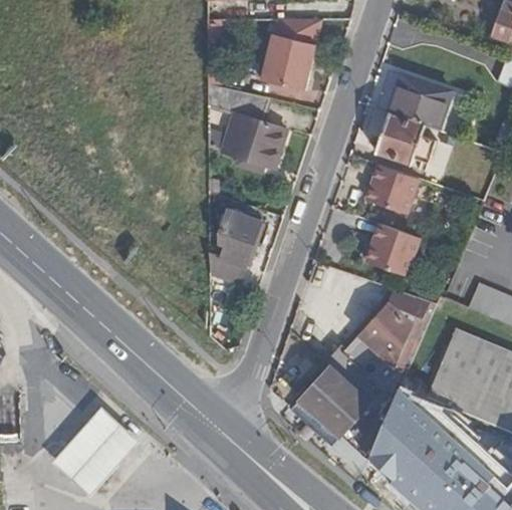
[(511,0),(502,0),(491,33),(507,39),(511,27),(511,26),(511,0)]
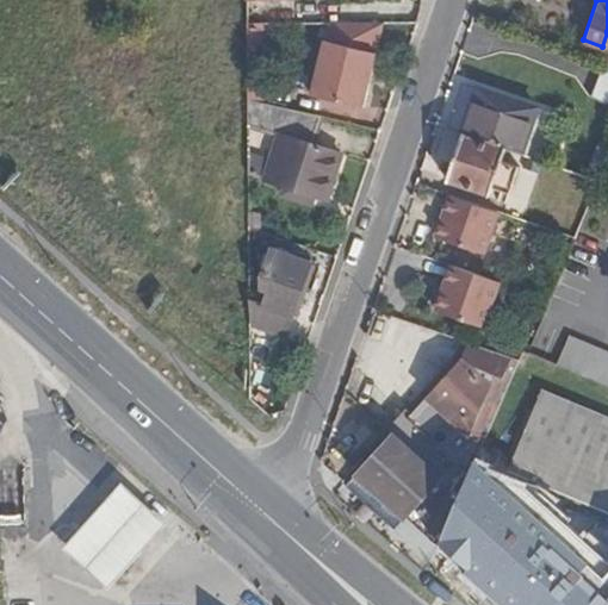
[(370,76),(383,22),(326,22),(308,93),(363,105),(367,85),(363,85),(365,75),(370,76)]
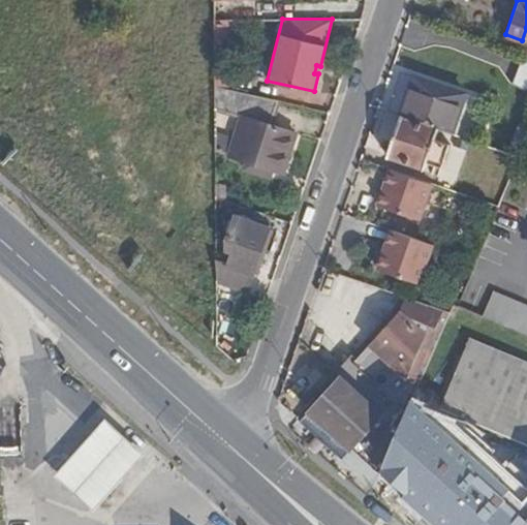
[(402,71),(398,85),(409,89),(413,74),(402,71)]
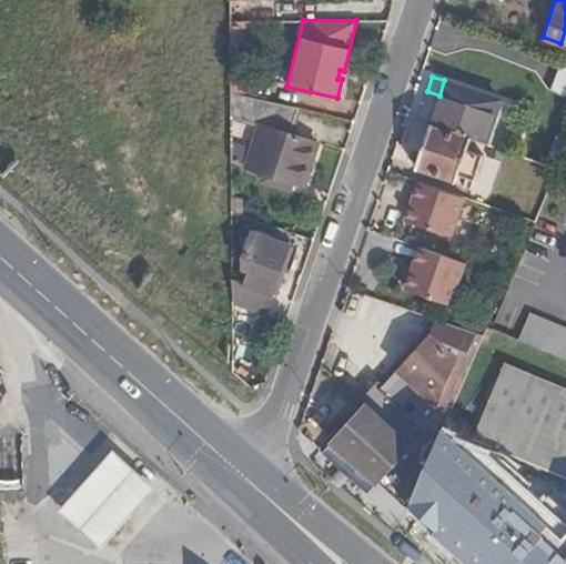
[(440,96),(427,91),(418,117),(430,121),(414,165),(454,180),(456,171),(471,177),(478,155),(464,150),(470,133),(484,138),(498,98),(444,80),(440,96)]
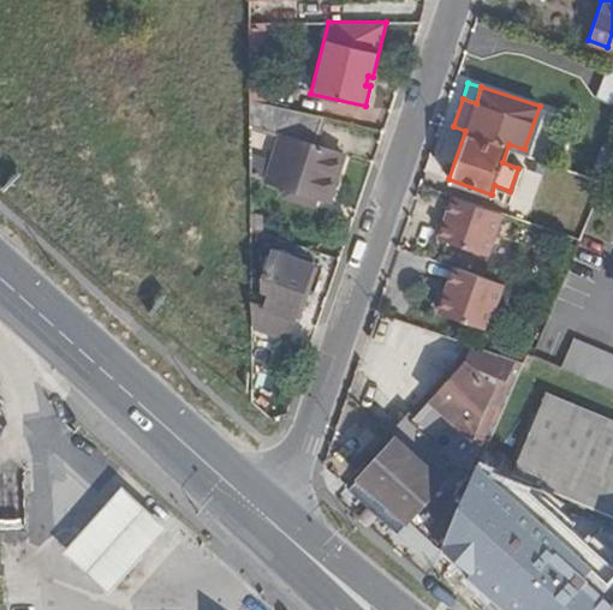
[(305,144),(315,114),(249,99),(249,126),(280,136),(265,180),(325,201),(340,155),(305,144)]
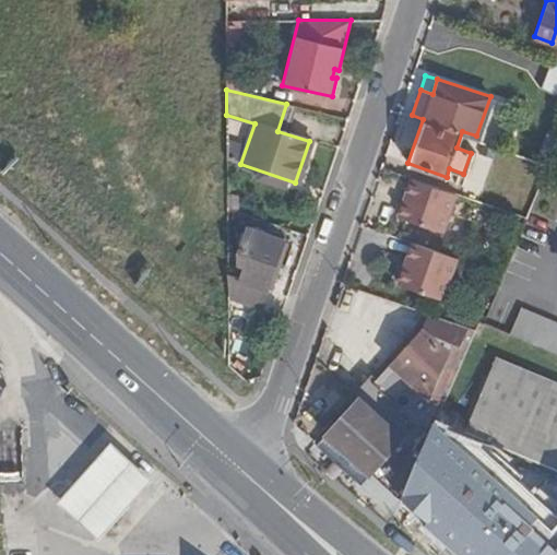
[(442,231),(457,192),(412,177),(399,215),(442,231)]
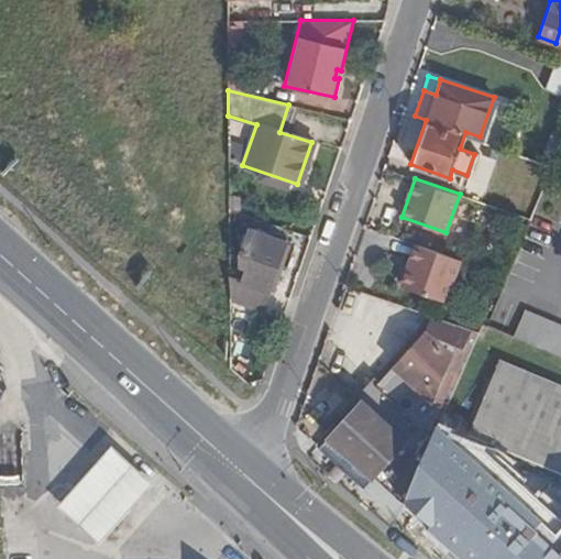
[(229,275),(229,297),(263,308),(286,240),(252,228),(241,264),(246,266),(242,280),(229,275)]
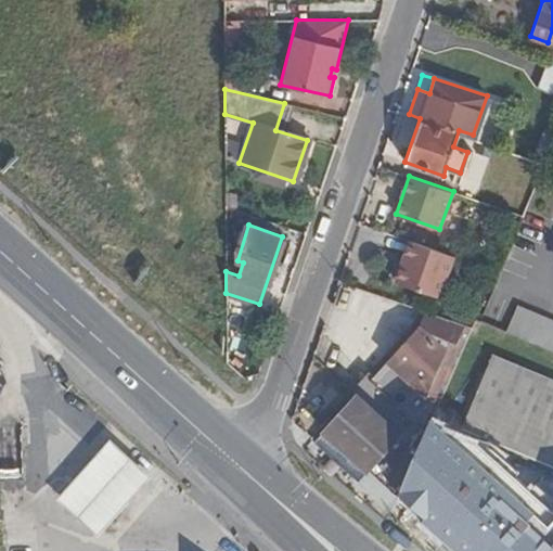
[(441,299),(457,258),(412,242),(397,283),(441,299)]
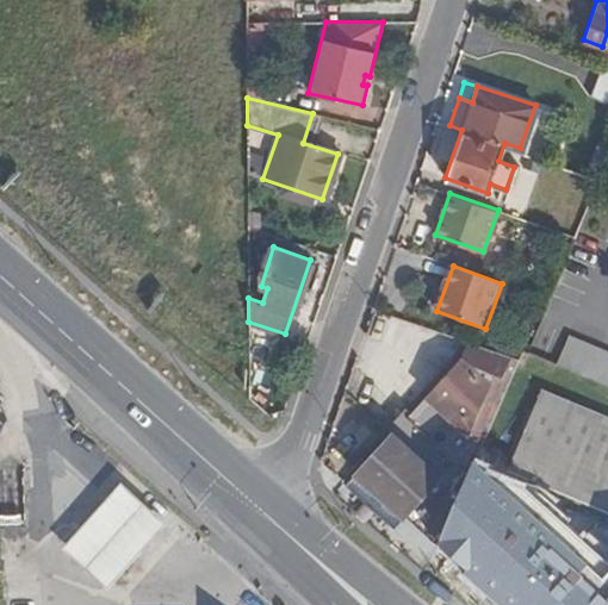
[(607,351),(568,335),(556,362),(607,384),(607,351)]
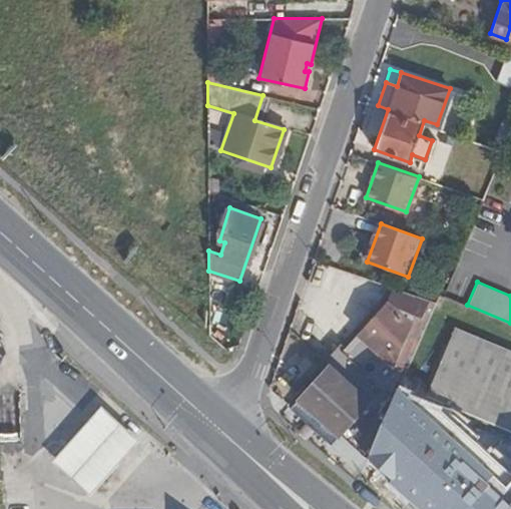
[(431,302),(394,288),(389,303),(306,391),(300,398),(366,458),(386,417),(394,400),(388,396),(431,302)]
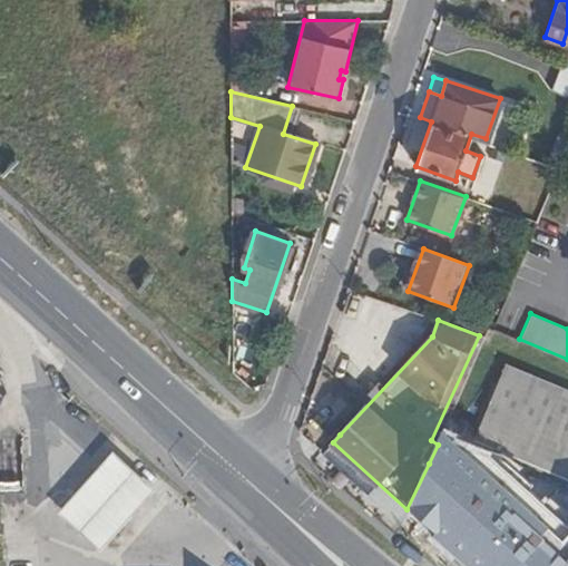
[(567,390),(503,364),(482,417),(567,451),(567,390)]
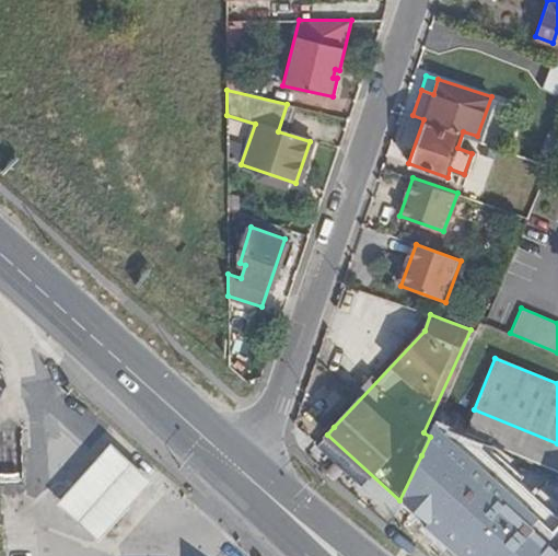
[(393,514),(399,500),(327,435),(316,447),(393,514)]
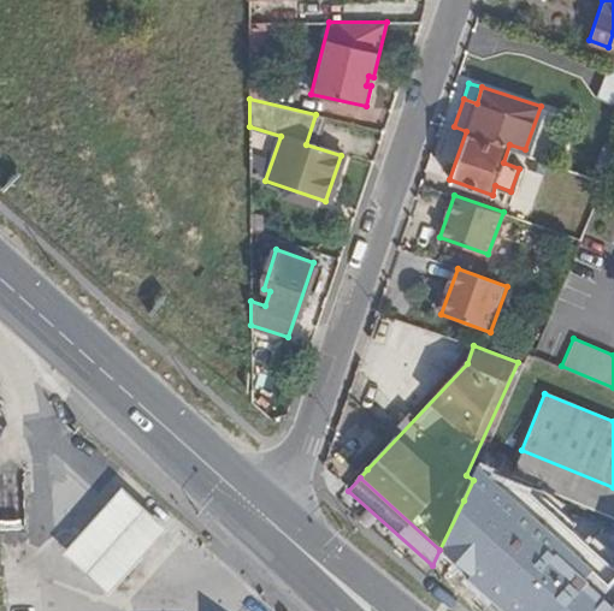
[(120,485),(63,550),(106,589),(164,525),(120,485)]
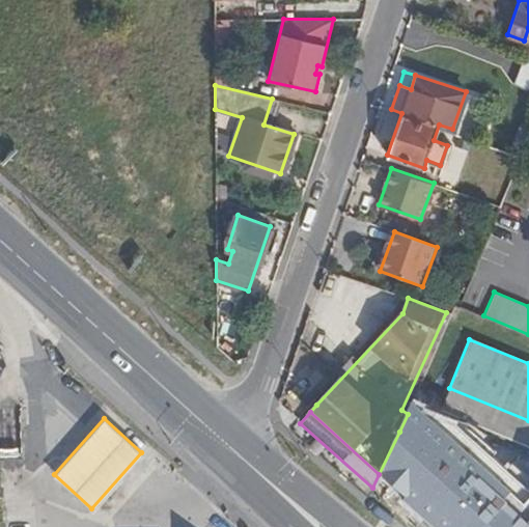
[(407,425),(387,468),(410,478),(429,436),(407,425)]
